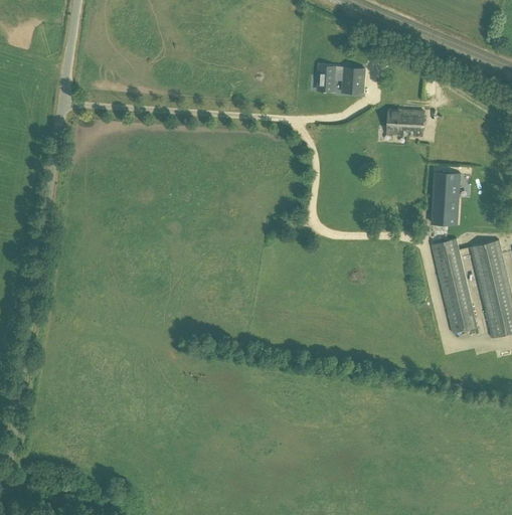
[(337,80),(338,67),(316,65),(316,76),(318,76),(317,91),(316,91),(316,92),(332,93),(332,80),(337,80)]
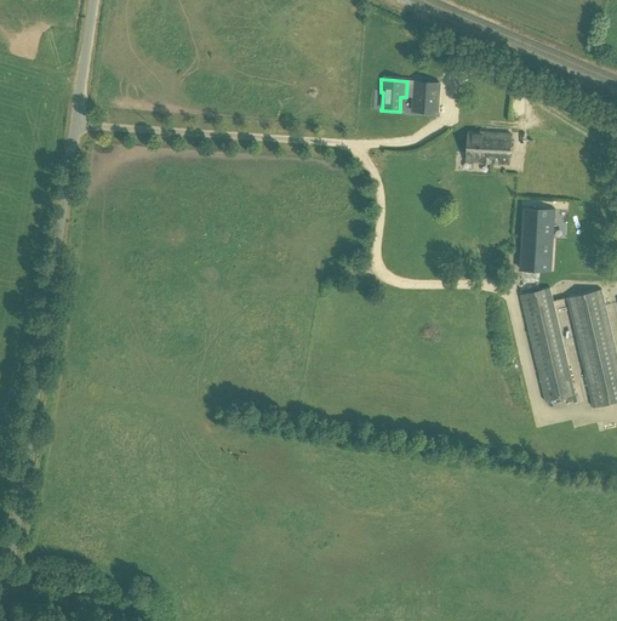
[(407,81),(406,97),(410,97),(410,112),(432,113),(432,123),(439,124),(440,106),(435,104),(435,83),(407,81)]
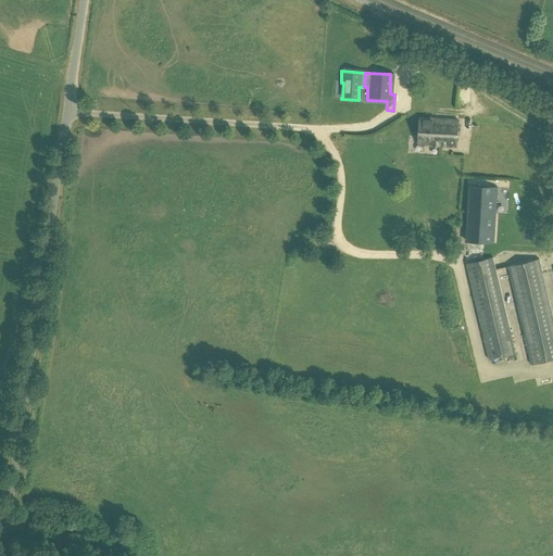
[(454,148),(455,121),(417,118),(416,146),(454,148)]
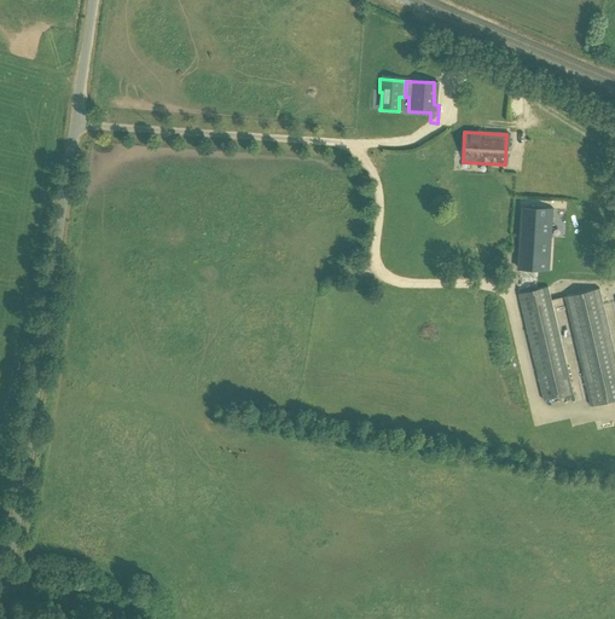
[(550,208),(517,207),(514,270),(546,271),(550,208)]
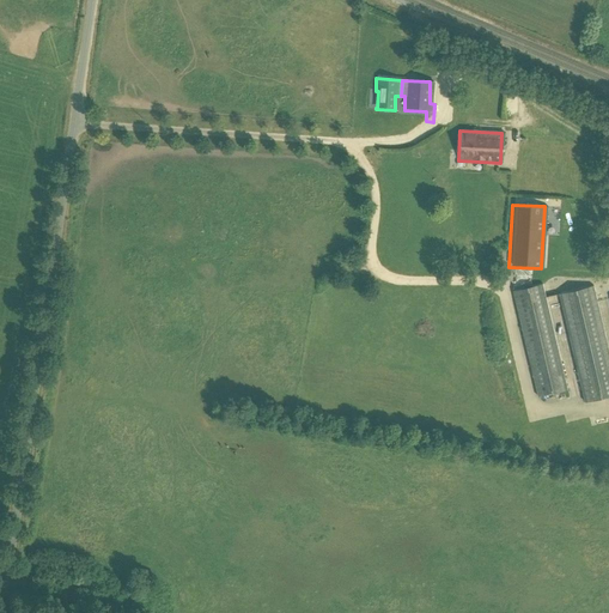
[(535,398),(565,390),(540,284),(510,291),(535,398)]
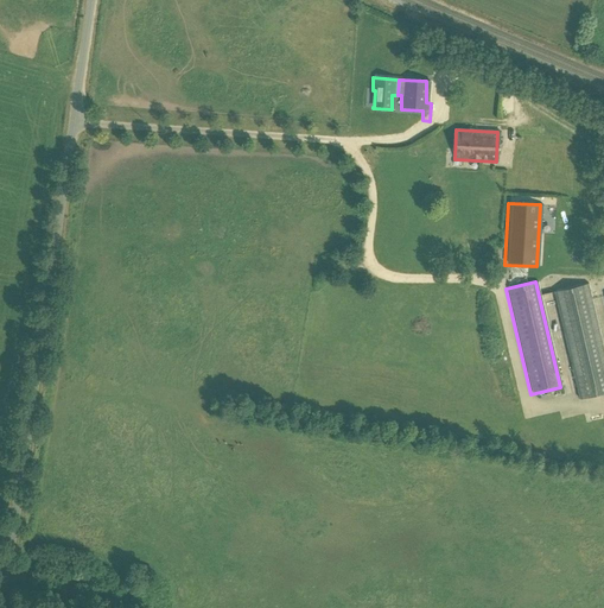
[(577,399),(603,392),(603,362),(585,284),(552,291),(577,399)]
